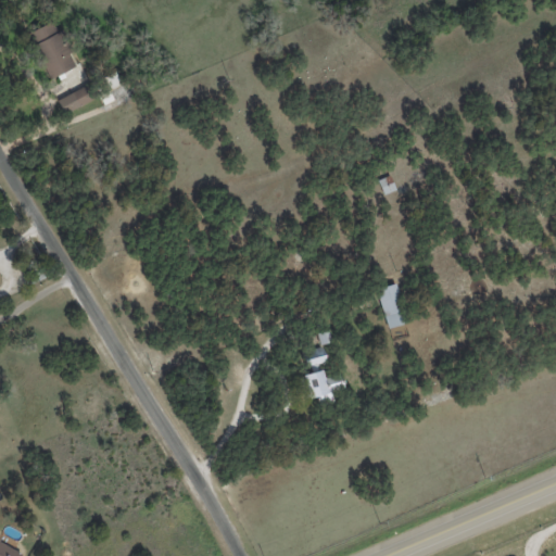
[(27,33),(49,79),(75,66),(53,21),(27,33)]
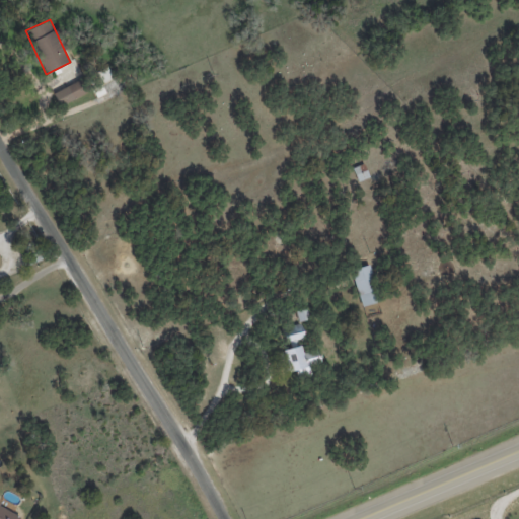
[(53,91),(59,105),(86,95),(81,81),(53,91)]
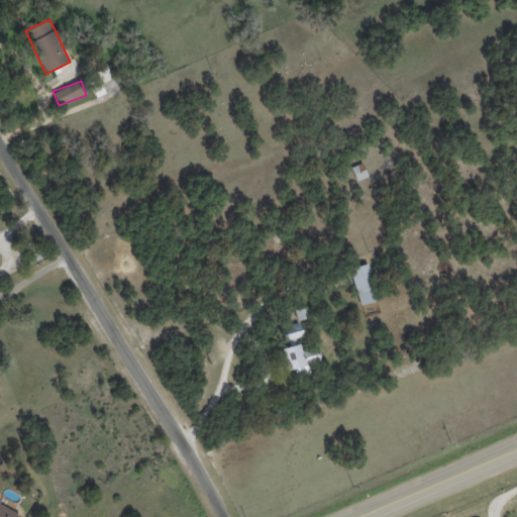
[(367,177),(362,163),(351,168),(356,181),(367,177)]
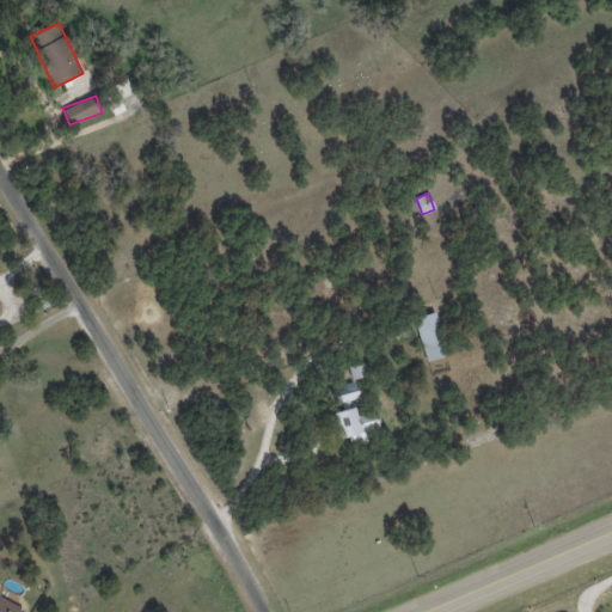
[(424,361),(447,355),(436,312),(414,317),(424,361)]
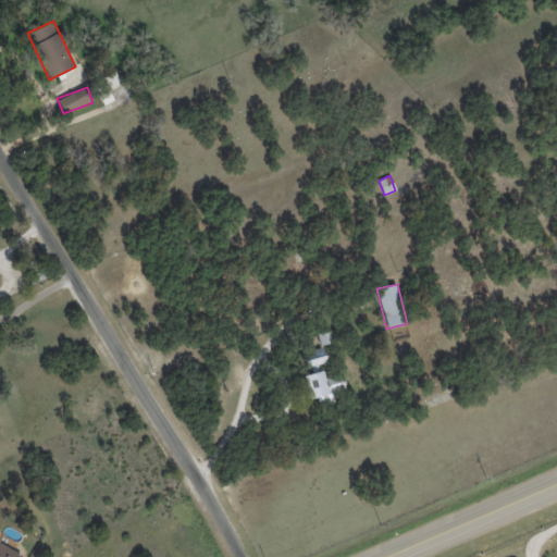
[(327,331),(317,334),(320,345),(331,343),(327,331)]
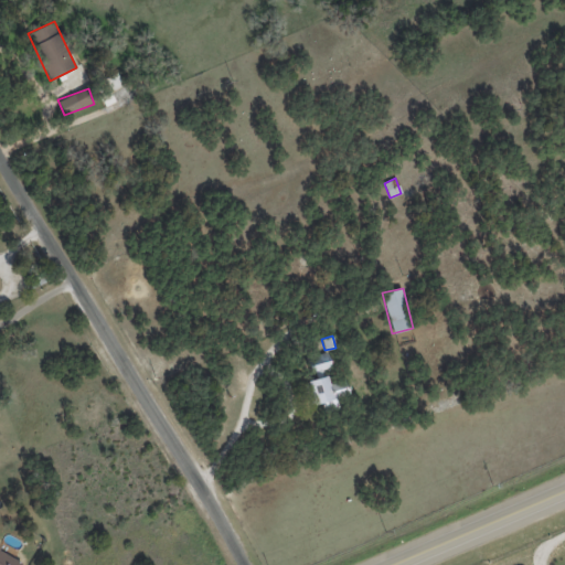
[(307,358),(309,372),(330,368),(328,353),(307,358)]
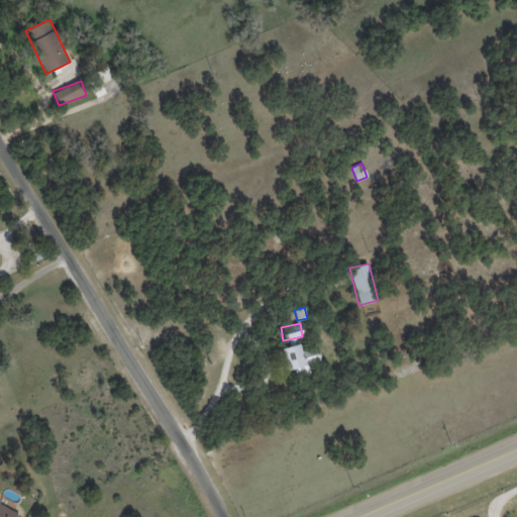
[(310,372),(308,365),(319,362),(315,347),(300,351),(298,343),(280,348),(286,371),(294,368),(296,376),(310,372)]
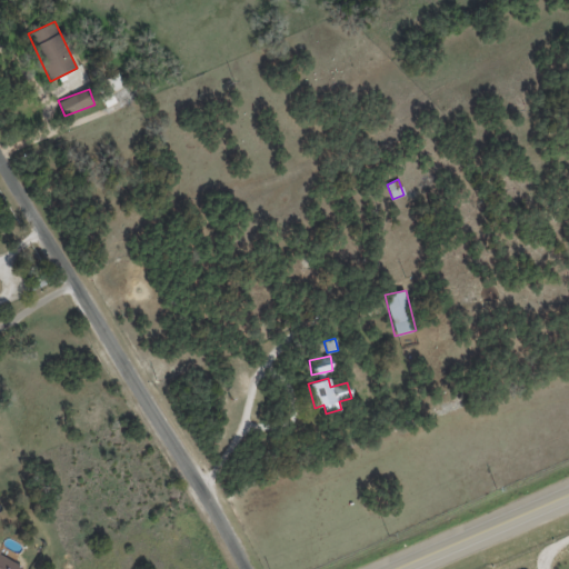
[(20,568),(22,563),(0,552),(0,568),(20,568)]
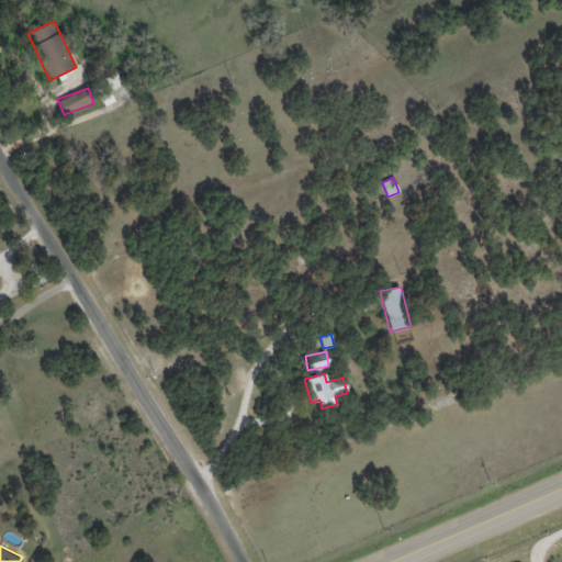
All buildings are outlined.
